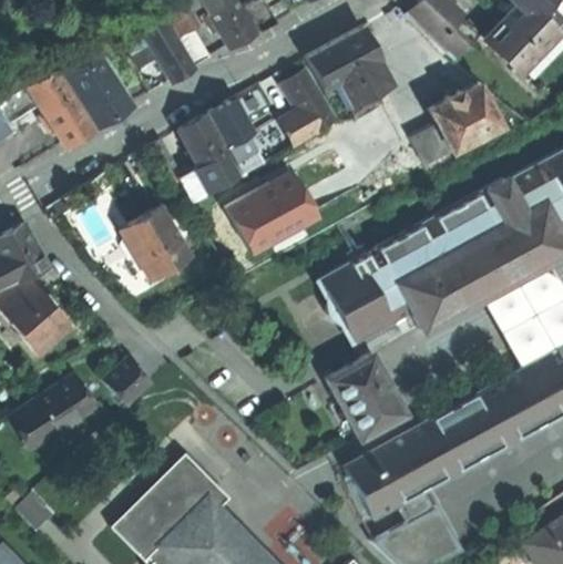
[(188,17),(207,7),(203,0),(191,0),(183,6),(188,17)]
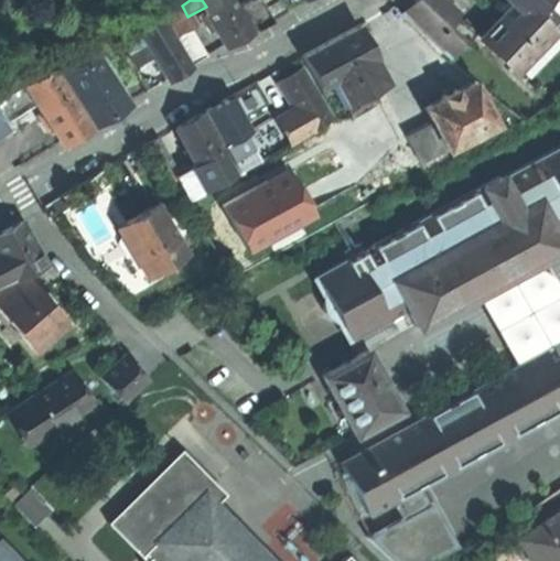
[(257,33),(236,0),(202,0),(206,7),(212,17),(221,31),(230,49),(243,42),(257,33)]
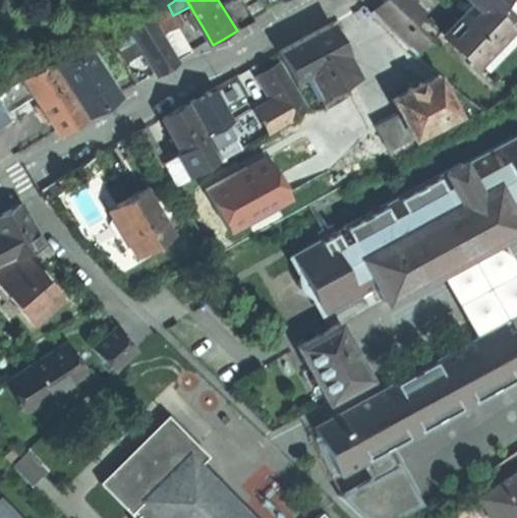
[(280,5),(288,0),(221,0),(238,30),(254,20),(241,0),(261,0),(268,12),(280,5)]
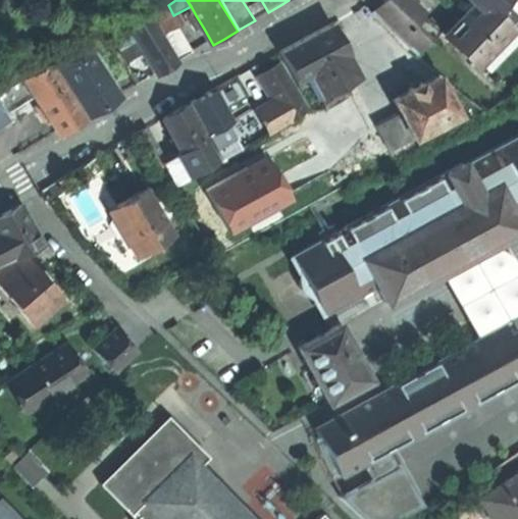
[(427,13),(412,0),(390,0),(389,2),(376,15),(402,40),(415,26),(427,13)]
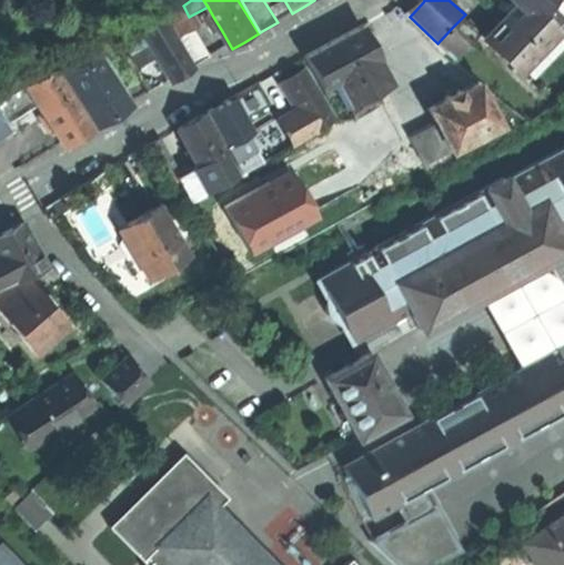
[(530,81),(563,44),(563,31),(554,23),(529,0),(525,0),(521,7),(504,23),(487,41),(530,81)]
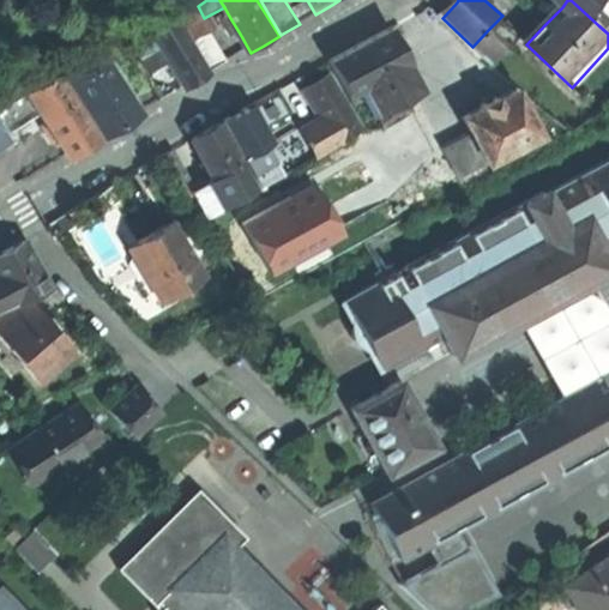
[(571,0),(598,25),(608,14),(608,0),(553,0),(562,7),(567,0),(571,0)]
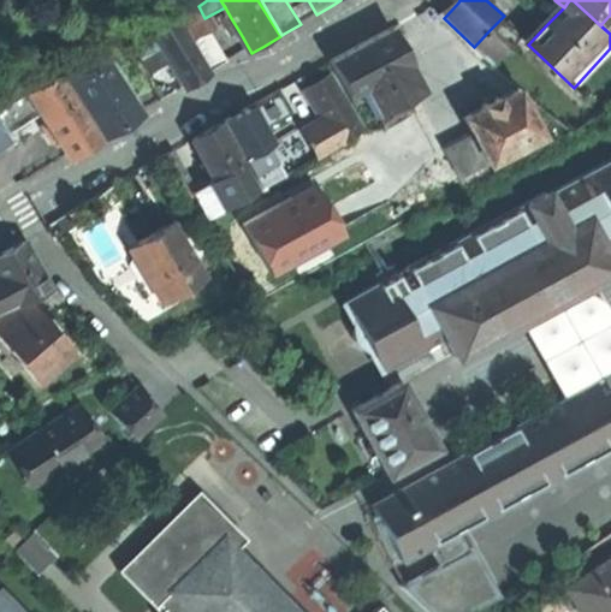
[(212,30),(205,18),(199,6),(181,17),(215,73),(229,66),(218,49),(220,49),(211,31),(212,30)]
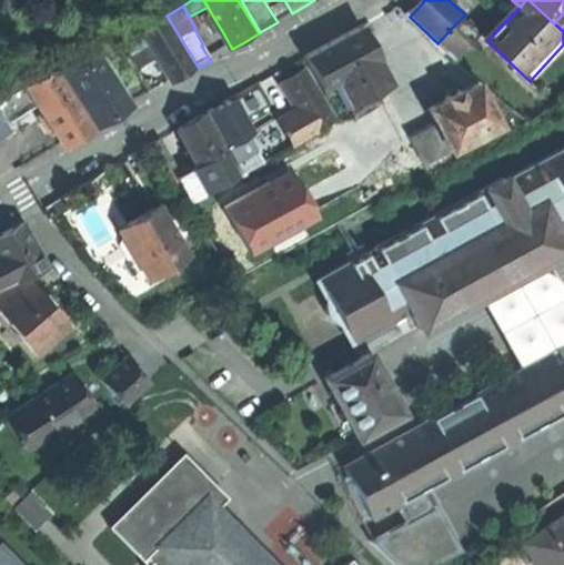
[(563,13),(554,23),(563,31),(563,13)]
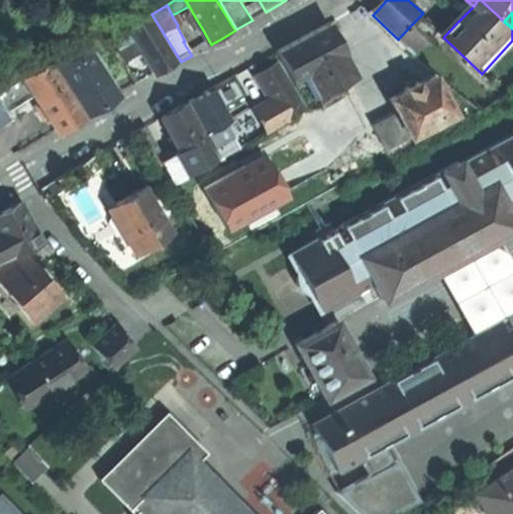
[(202,28),(194,15),(189,18),(197,31),(202,28)]
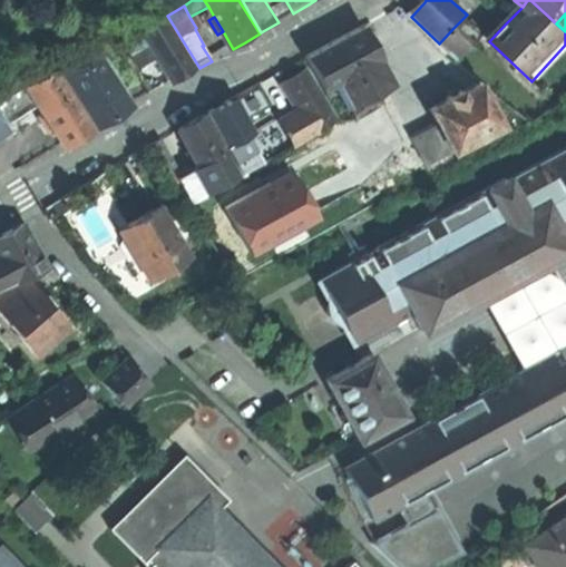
[(197,70),(166,19),(145,32),(159,60),(173,84),(185,77),(197,70)]
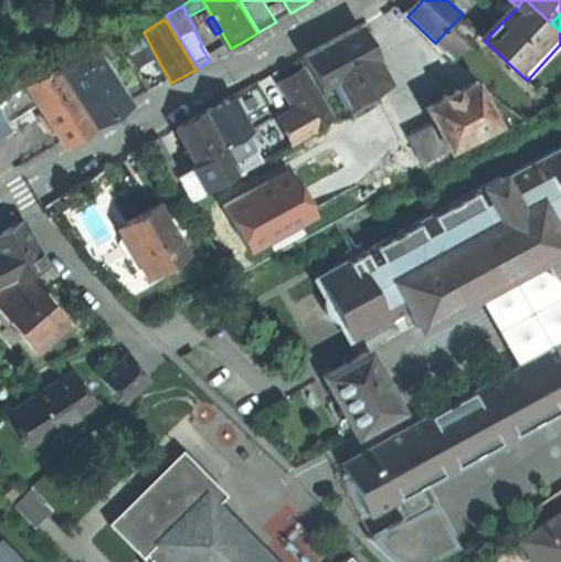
[(467,44),(450,28),(435,43),(453,59),(467,44)]
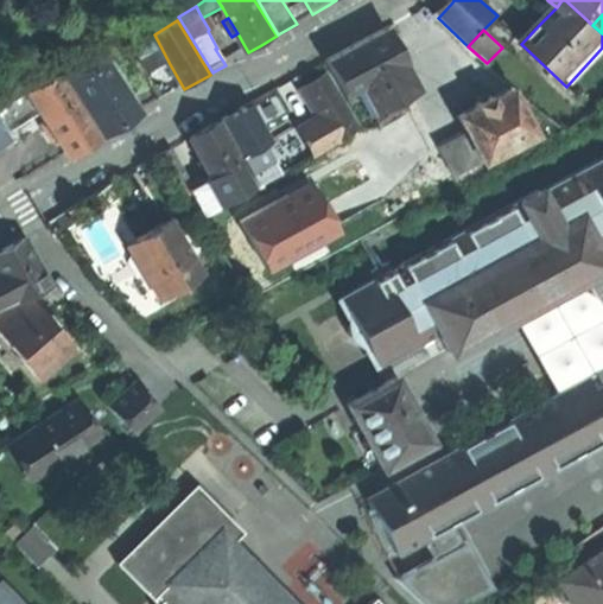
[(356,48),(328,63),(347,96),(365,86),(404,64),(386,31),(356,48)]
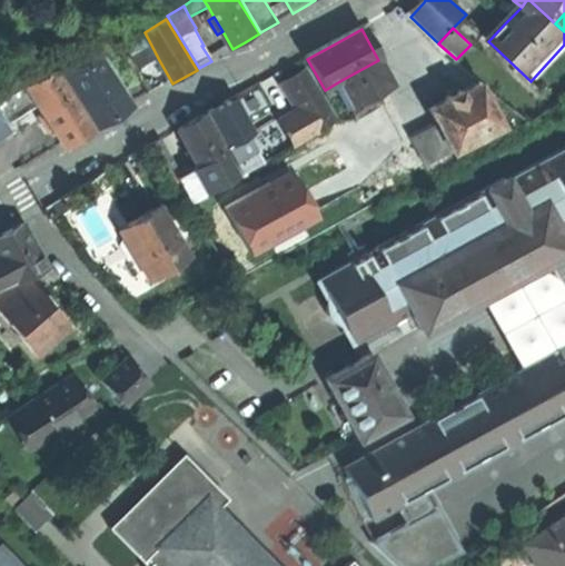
[(159,60),(145,32),(125,43),(139,70),(159,60)]
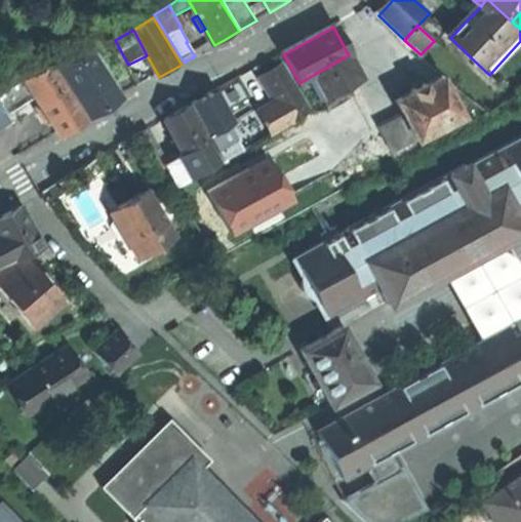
[(124,97),(99,51),(59,73),(89,119),(108,108),(124,97)]
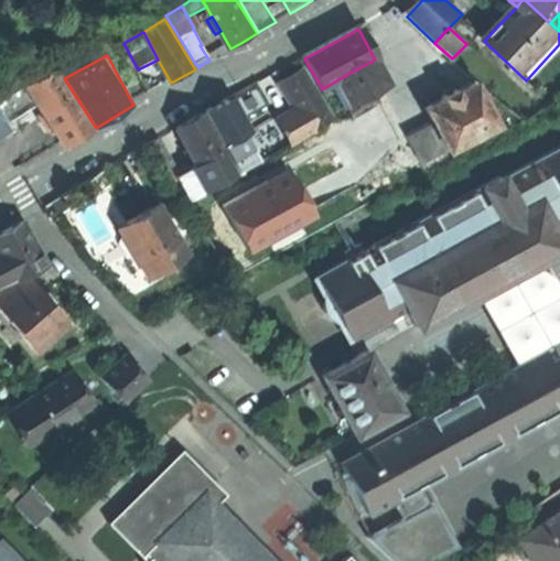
[(388,84),(375,60),(338,79),(352,104),(375,92),(388,84)]
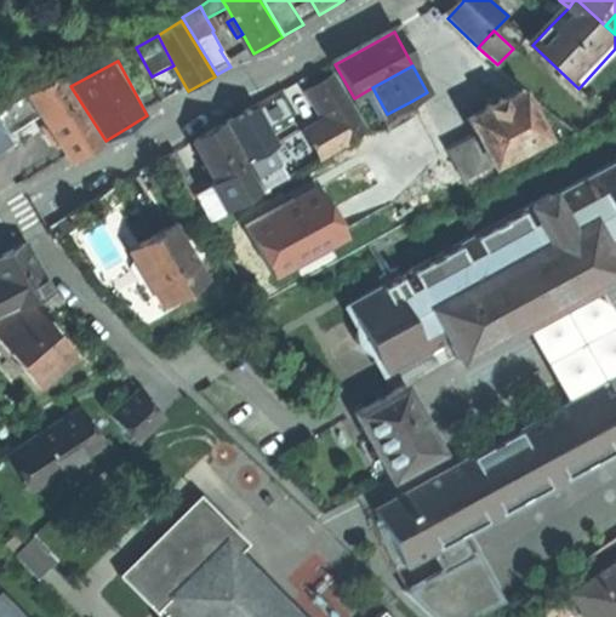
[(368,133),(335,78),(323,85),(309,93),(326,121),(308,132),(323,159),(368,133)]
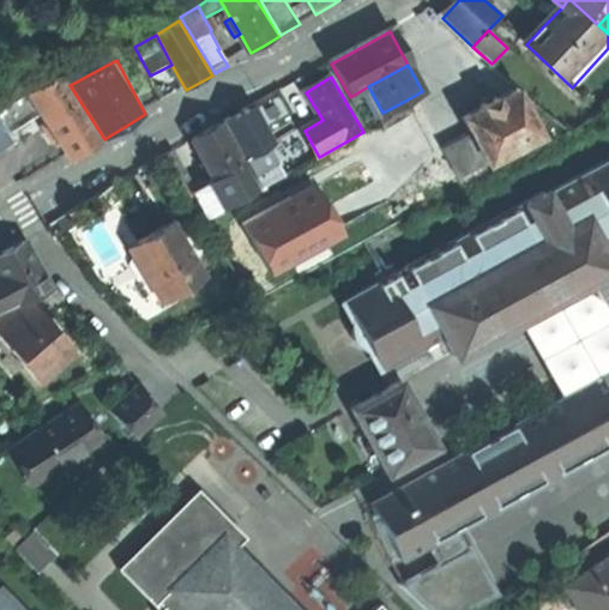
[(100,142),(61,80),(34,95),(43,112),(71,158),(100,142)]
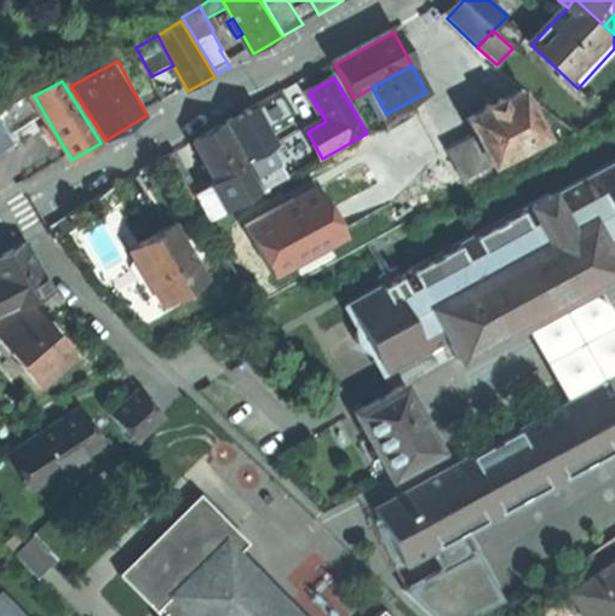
[(547,138),(523,92),(504,102),(503,99),(494,104),(488,107),(489,110),(470,120),(478,136),(494,166),(547,138)]
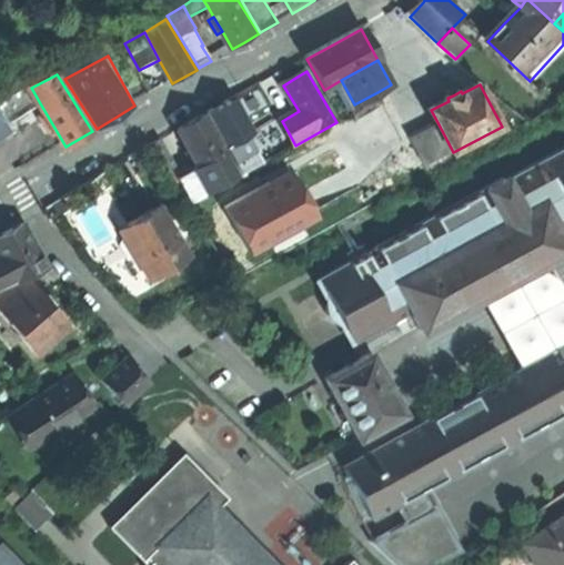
[(40,103),(31,88),(0,101),(0,108),(9,123),(40,103)]
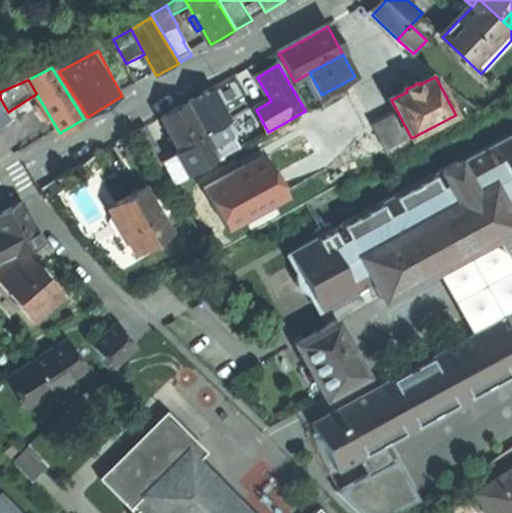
[(349,96),(343,84),(322,95),(318,97),(325,109),(347,98),(349,96)]
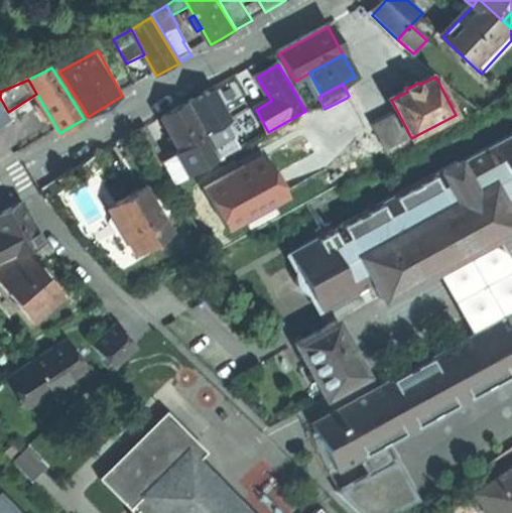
[(241,148),(210,94),(190,105),(221,159),(241,148)]
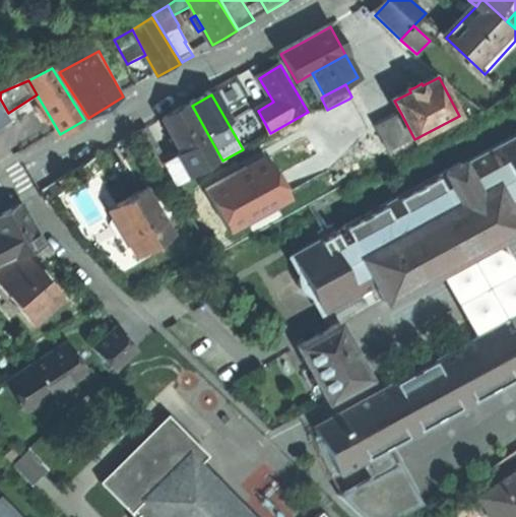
[(8,113),(0,99),(0,131),(14,123),(8,113)]
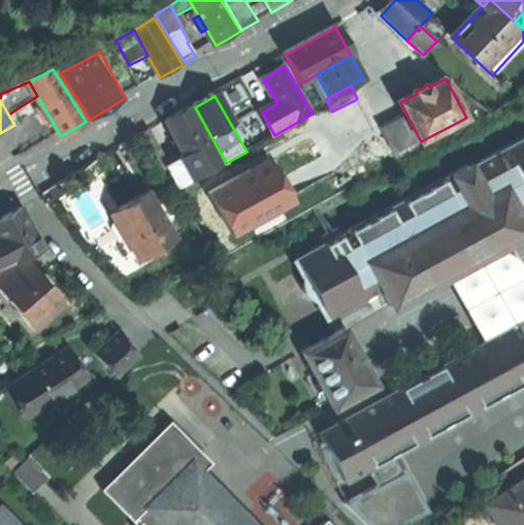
[(210,143),(192,109),(178,117),(167,123),(186,157),(210,143)]
